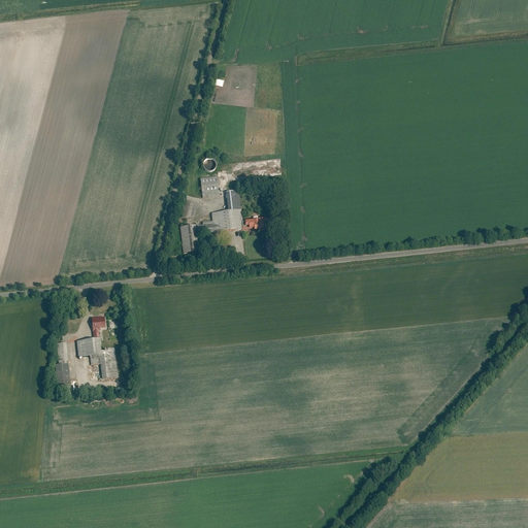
[(224,89),(226,81),(218,80),(217,87),(224,89)]
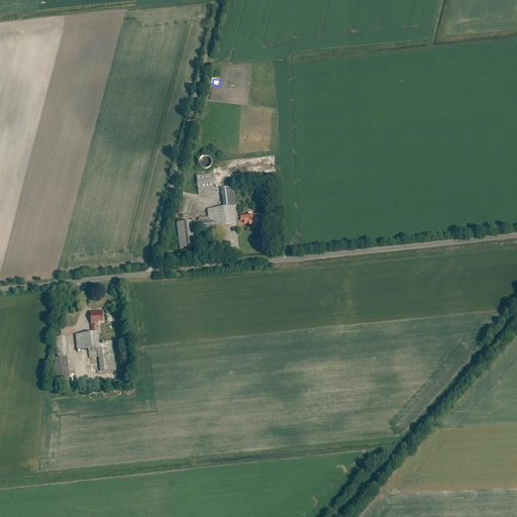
[(213,173),(196,175),(198,194),(215,192),(213,173)]
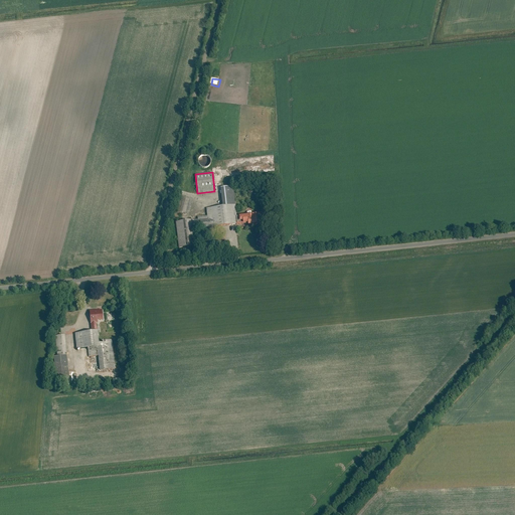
[(263,193),(272,193),(271,185),(263,185),(263,193)]
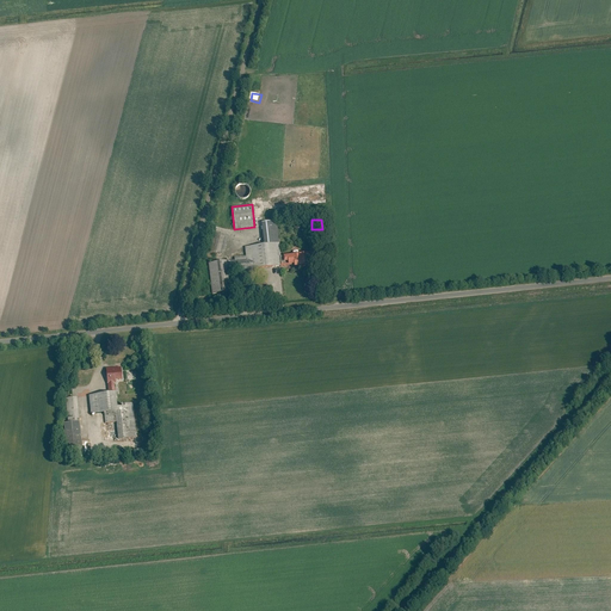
[(281,257),(276,221),(263,222),(265,245),(245,247),(246,255),(234,257),(234,260),(229,260),(230,271),(281,265),(281,257)]
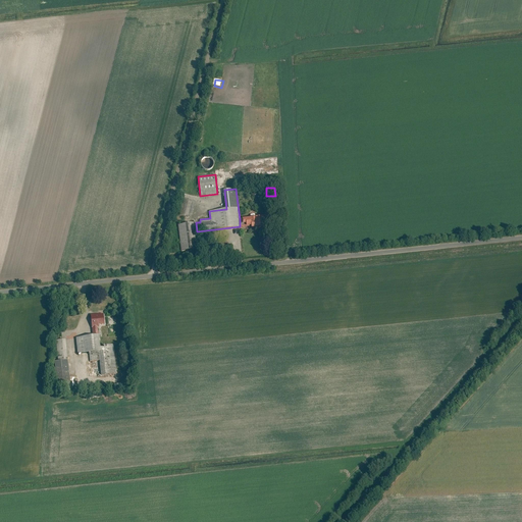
[(195,201),(183,198),(178,215),(191,218),(195,201)]
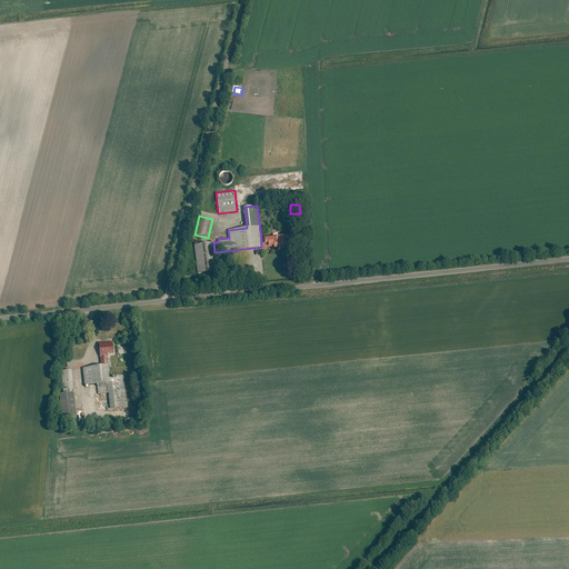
[(263,238),(261,239),(261,247),(273,246),(273,248),(292,246),(291,235),(263,237),(263,238)]
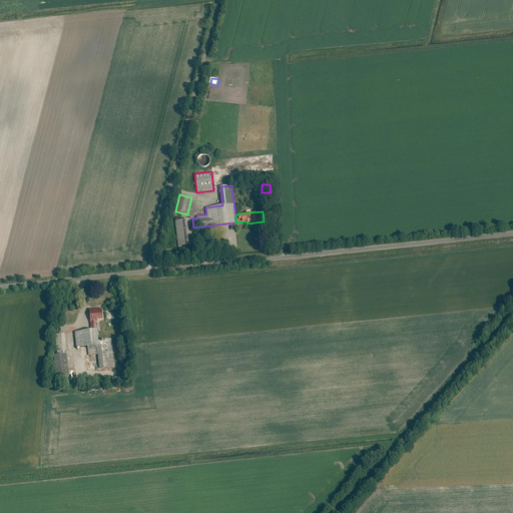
[(192,218),(175,220),(178,246),(195,244),(193,227),(192,218)]
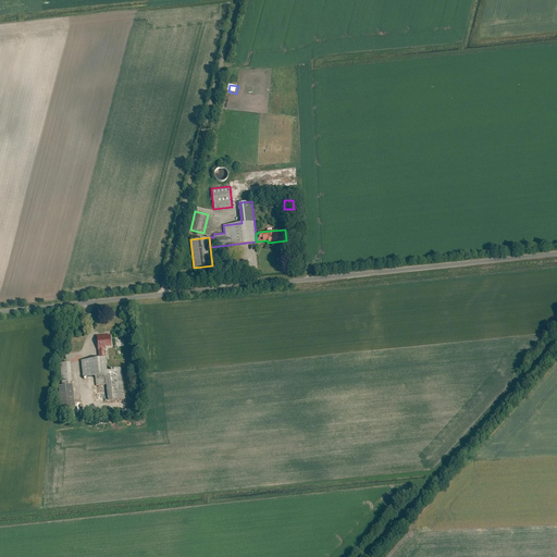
[(106,334),(96,335),(98,359),(104,358),(104,349),(104,346),(111,345),(110,335),(106,335),(106,334)]
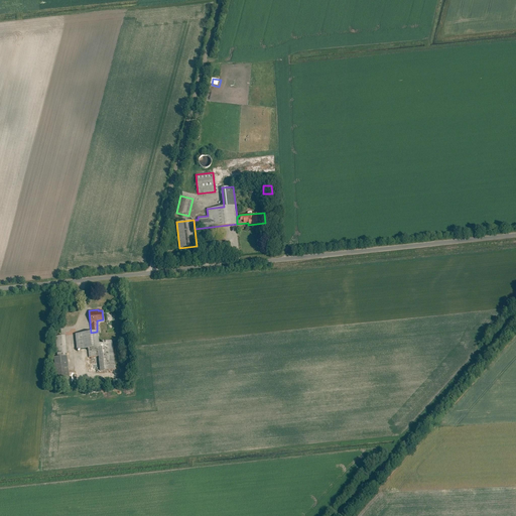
[(91,333),(75,334),(77,350),(88,349),(89,358),(98,357),(99,372),(115,370),(112,340),(105,341),(105,343),(98,344),(97,332),(91,333)]
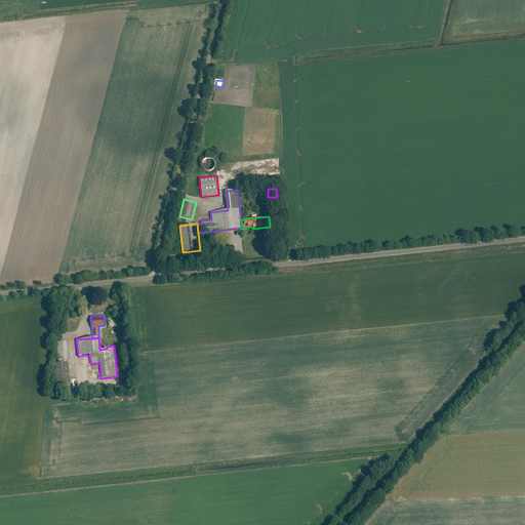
[(66,341),(55,342),(58,363),(68,362),(69,362),(66,341)]
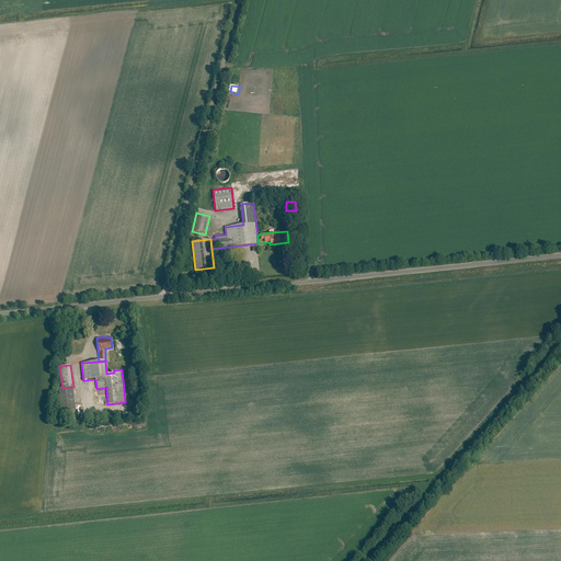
[(63,388),(58,388),(61,414),(76,413),(72,387),(63,388)]
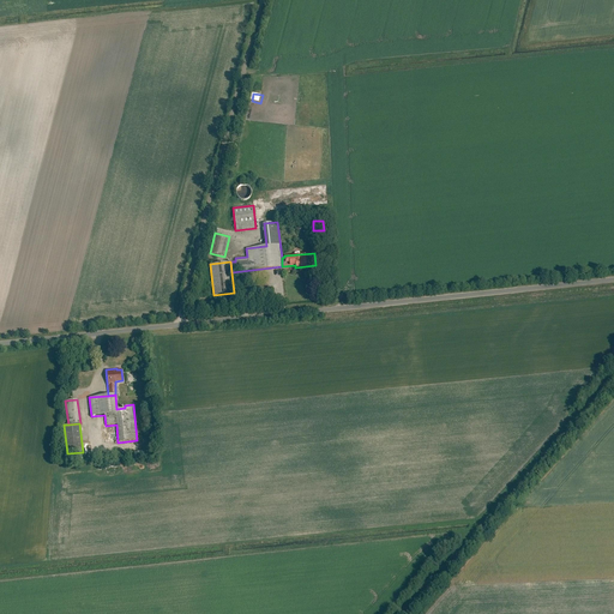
All buildings are outlined.
